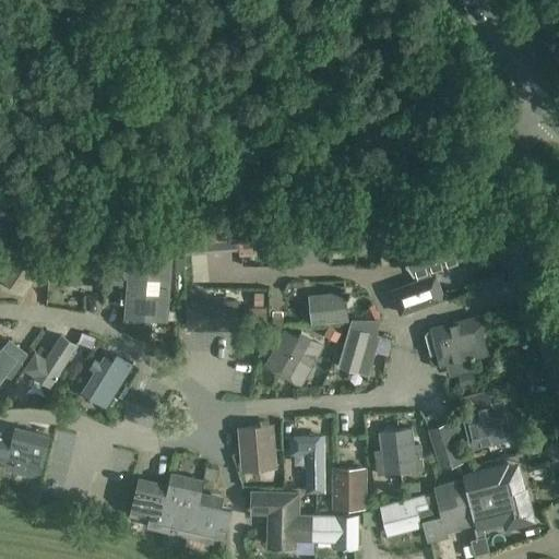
[(355,248),(366,247),(365,235),(372,234),(373,246),(384,245),(382,212),(363,213),(353,214),(355,248)]
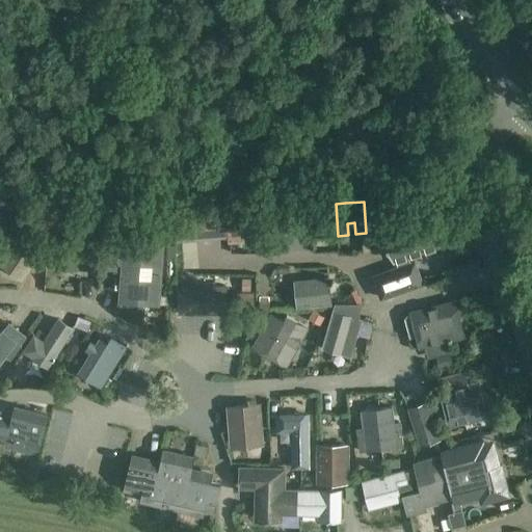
[(315,227),(317,227),(326,225),(327,236),(338,236),(336,204),(315,205),(313,206),(315,227)]
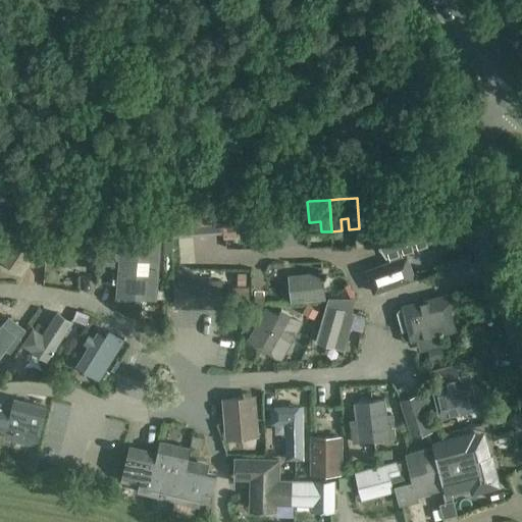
[(307,202),(272,205),(248,207),(249,226),(262,225),(263,233),(264,233),(274,232),(273,225),(309,222),(307,202)]
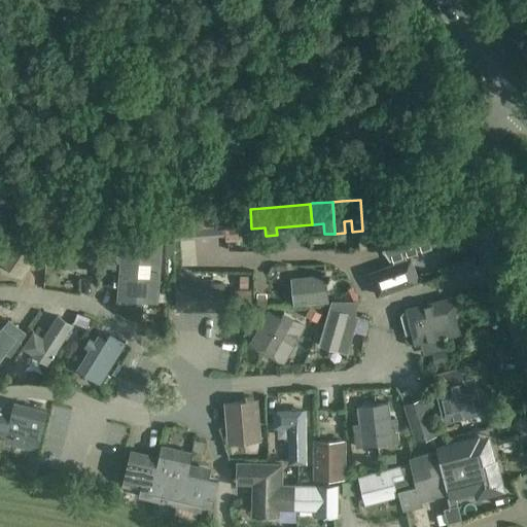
[(176,215),(177,236),(227,232),(229,239),(239,238),(238,231),(251,229),(250,209),(225,210),(176,215)]
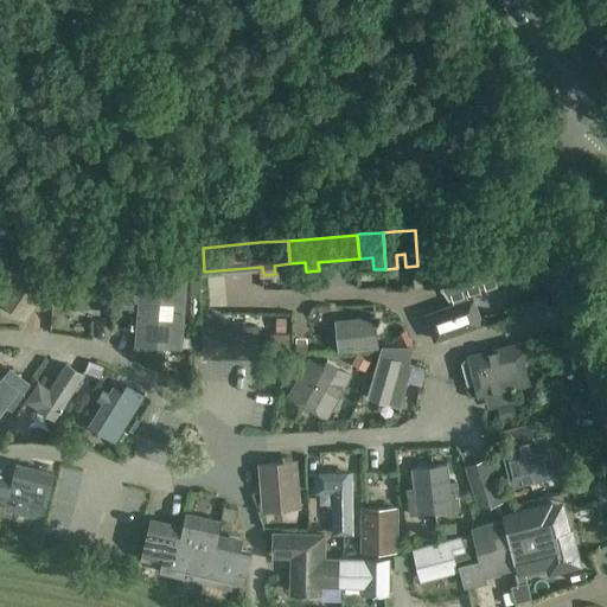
[(435,340),(483,324),(473,299),(467,300),(465,292),(503,279),(490,242),(436,261),(448,296),(453,295),(457,305),(426,314),(435,340)]
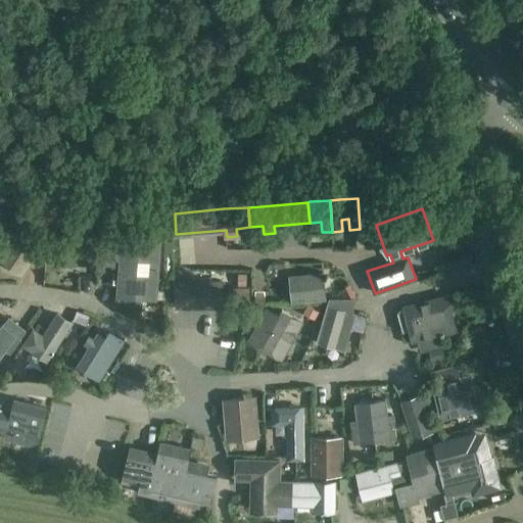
[(18,228),(0,255),(21,271),(44,238),(25,225),(21,230),(18,228)]
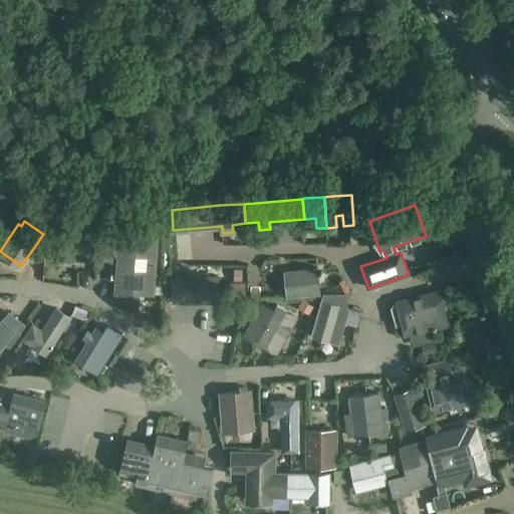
[(82,221),(53,223),(55,256),(55,260),(84,258),(82,221)]
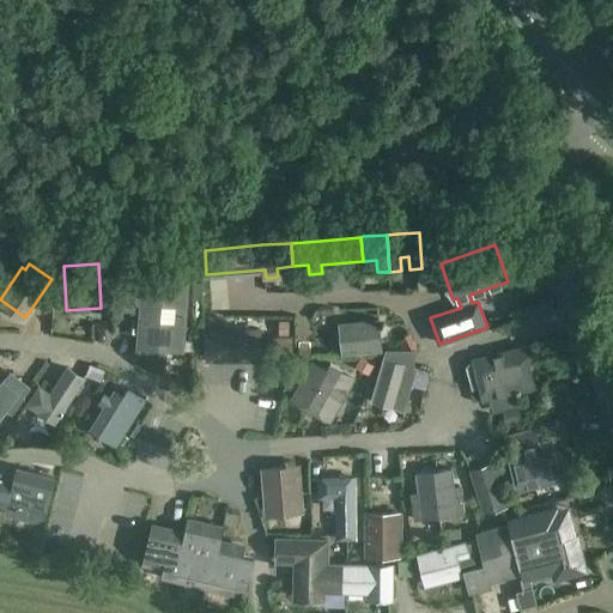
[(144,278),(138,347),(181,350),(181,352),(183,352),(189,281),(144,278)]
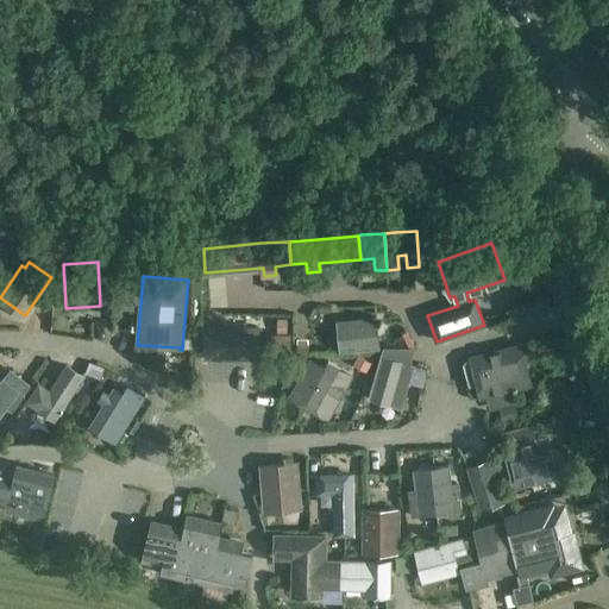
[(376,319),(338,322),(341,351),(380,347),(376,319)]
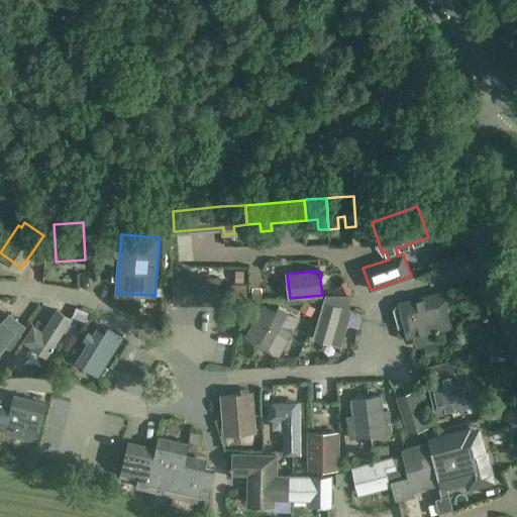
[(221,278),(173,280),(174,306),(223,303),(221,278)]
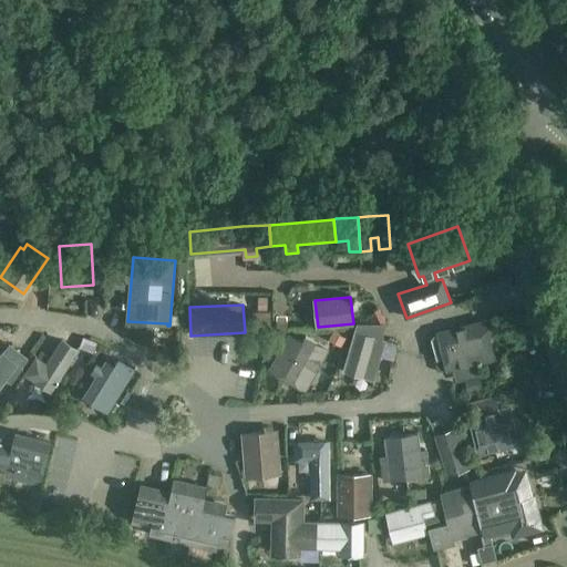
[(276,323),(277,331),(288,331),(287,322),(276,323)]
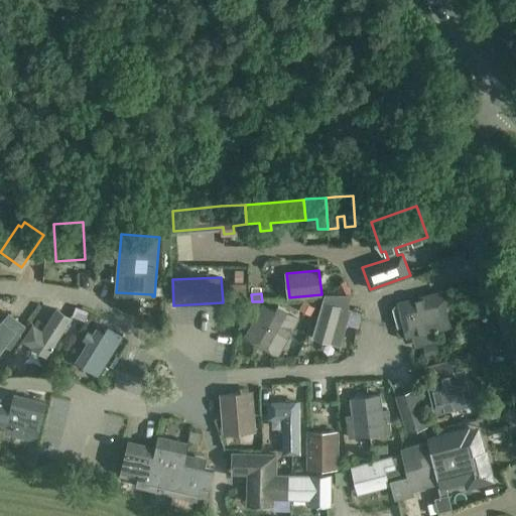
[(400,303),(408,336),(448,326),(440,293),(400,303)]
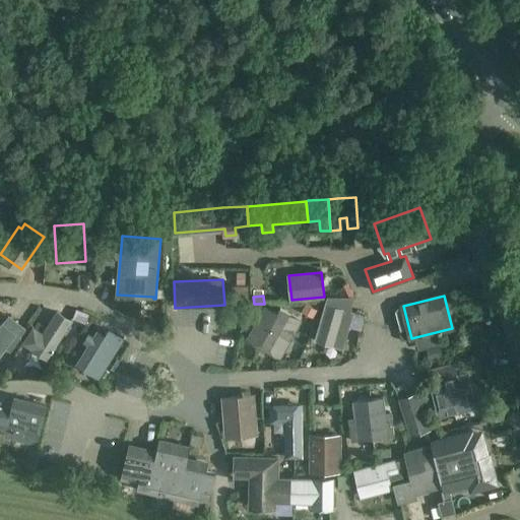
[(316,340),(334,346),(343,348),(354,312),(351,311),(353,298),(353,297),(351,297),(327,297),(325,305),(326,305),(316,339),(316,340)]
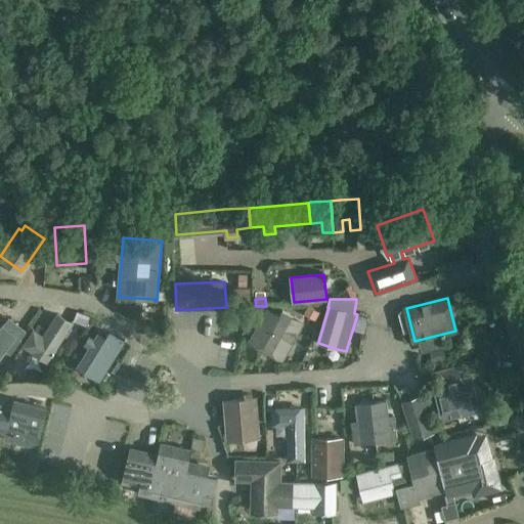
[(319,312),(308,306),(304,313),(315,319),(319,312)]
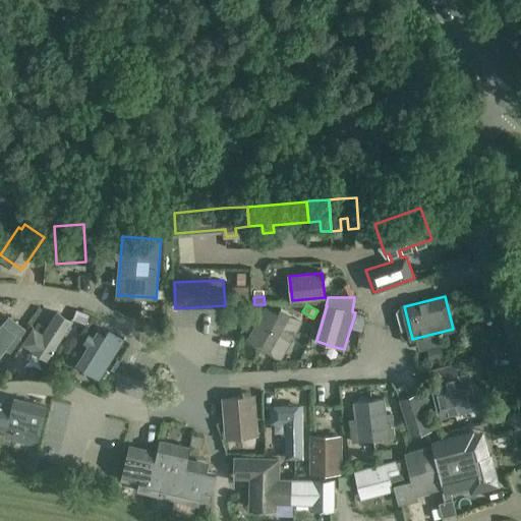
[(254,326),(246,341),(282,360),(303,321),(281,307),(278,312),(266,306),(263,310),(256,306),(247,322),(254,326)]
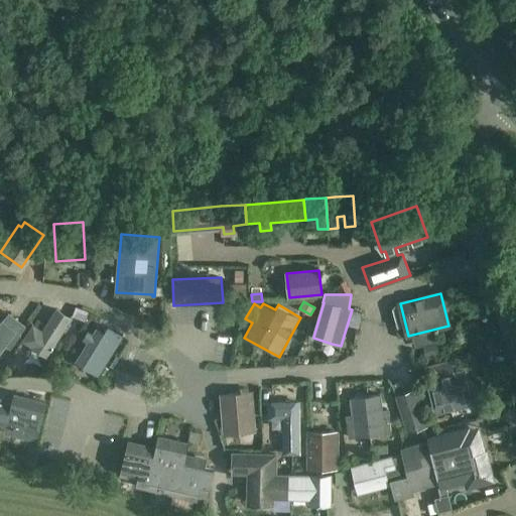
[(89,312),(77,307),(73,315),(85,320),(89,312)]
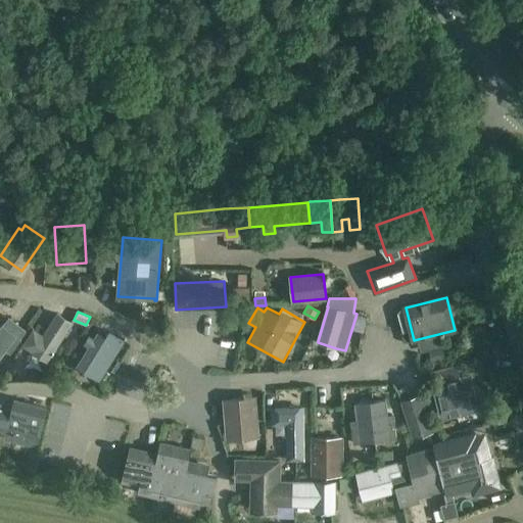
[(33,330),(24,343),(34,350),(36,346),(48,354),(69,321),(56,313),(42,336),(33,330)]
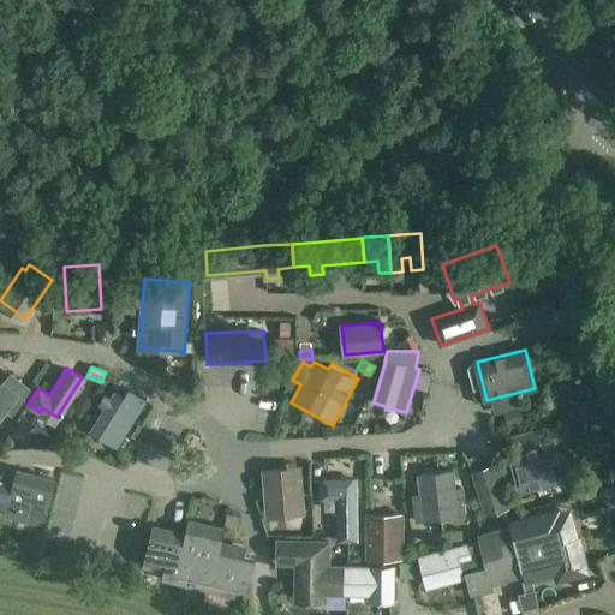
[(21,395),(17,393),(22,384),(10,376),(4,382),(3,382),(0,384),(0,421),(6,412),(12,417),(25,400),(21,395)]
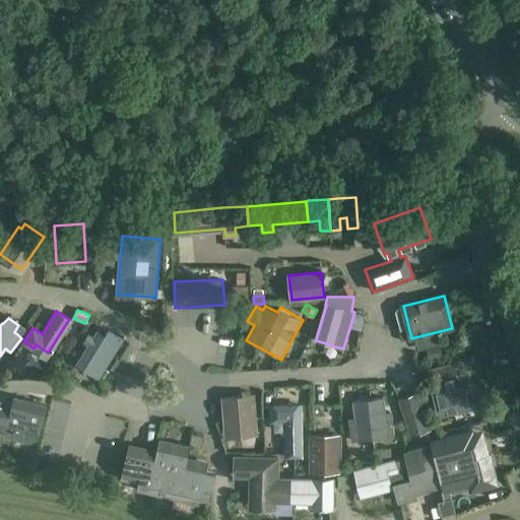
[(98,331),(77,363),(100,377),(124,339),(109,330),(105,336),(98,331)]
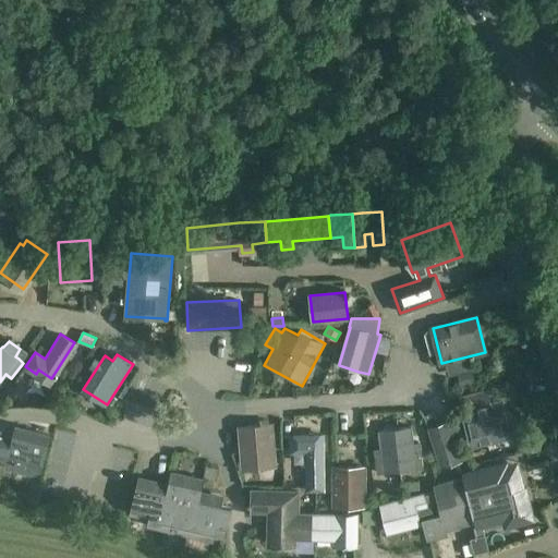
[(472,372),(458,375),(461,386),(475,383),(472,372)]
